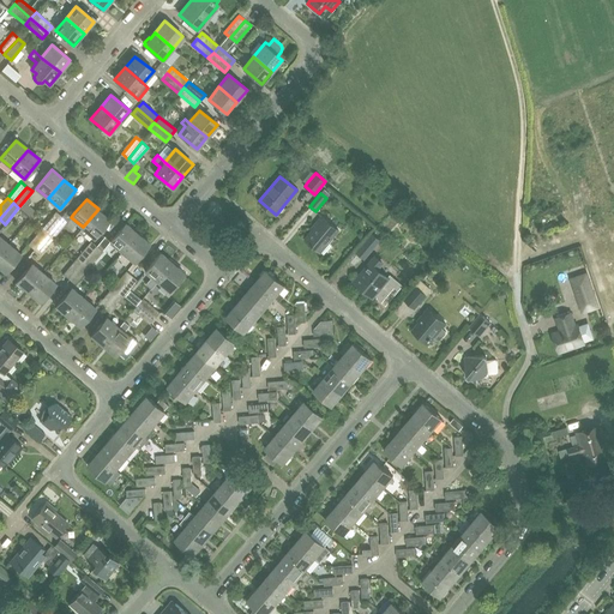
[(61,216),(68,222),(71,217),(74,212),(70,208),(61,216)]
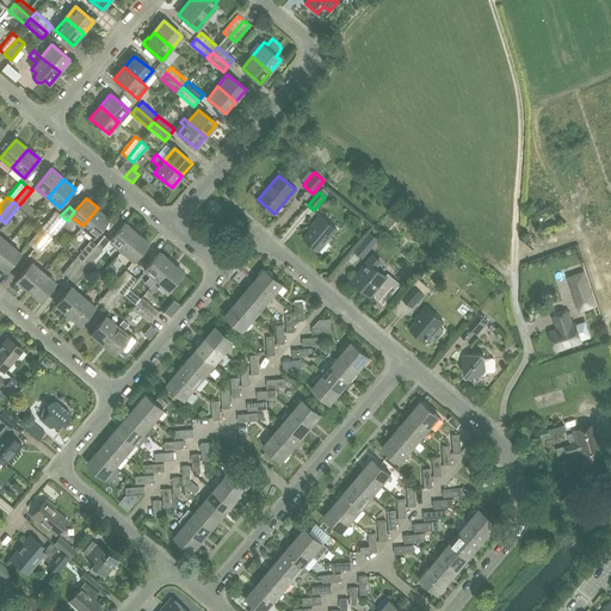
[(82,235),(87,230),(94,236),(110,218),(98,208),(82,226),(79,230),(82,235)]
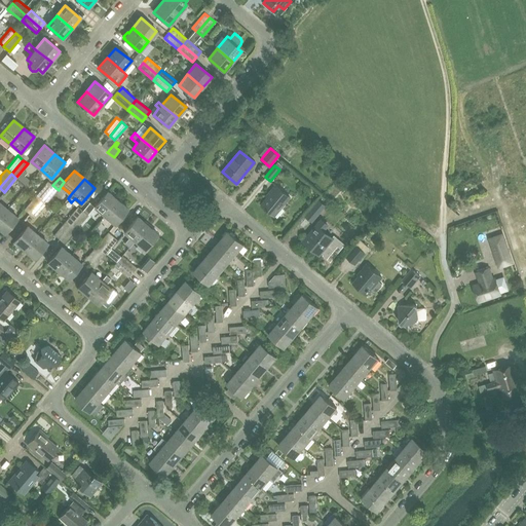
[(36,195),(41,199),(52,185),(48,181),(36,195)]
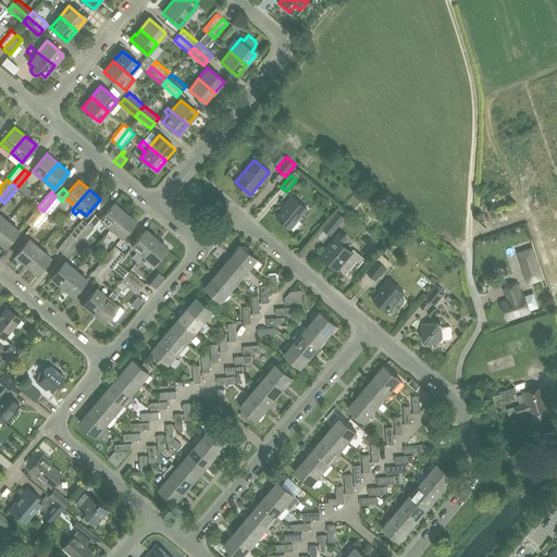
[(49,215),(62,201),(56,196),(44,211),(49,215)]
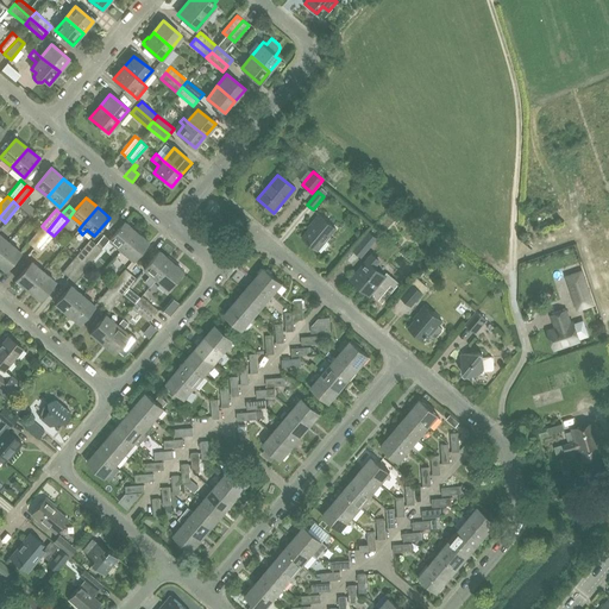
[(302,237),(318,250),(336,228),(319,214),(312,223),(313,224),(303,237),(302,237)]
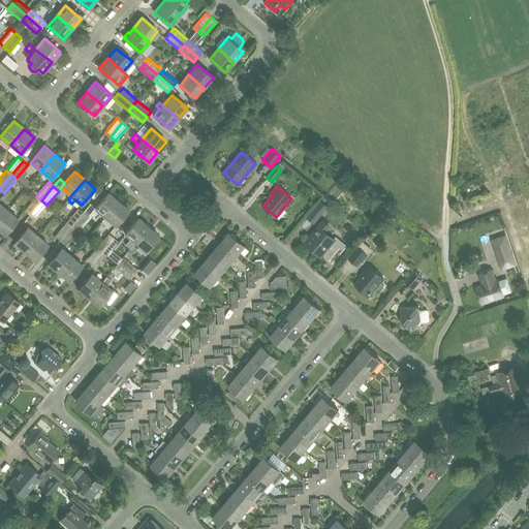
[(95,208),(105,217),(119,200),(109,192),(95,208)]
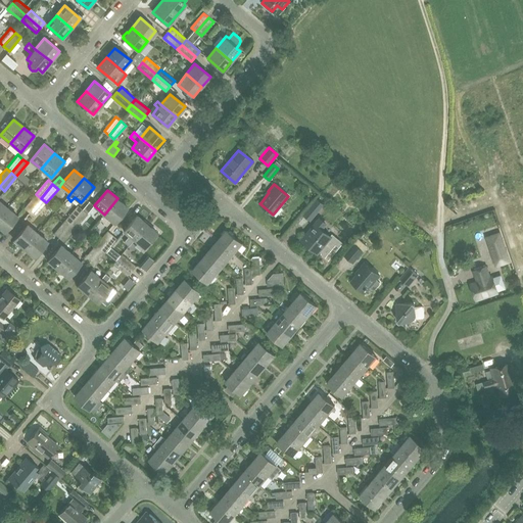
[(24,207),(29,212),(41,198),(36,194),(24,207)]
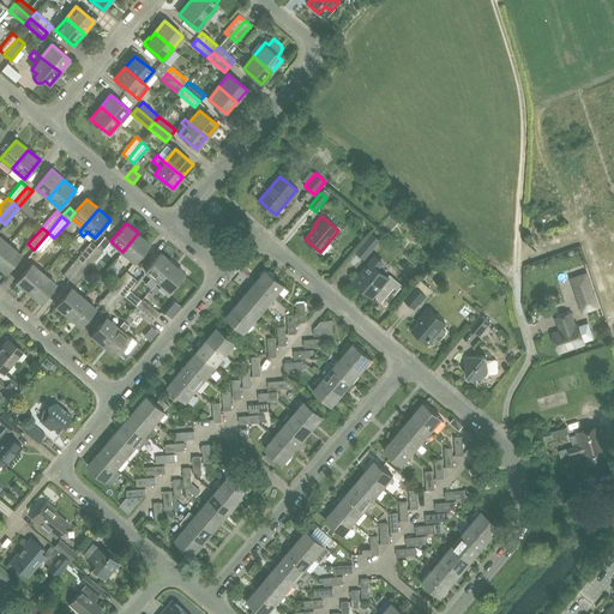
[(54,238),(48,233),(34,250),(40,254),(54,238)]
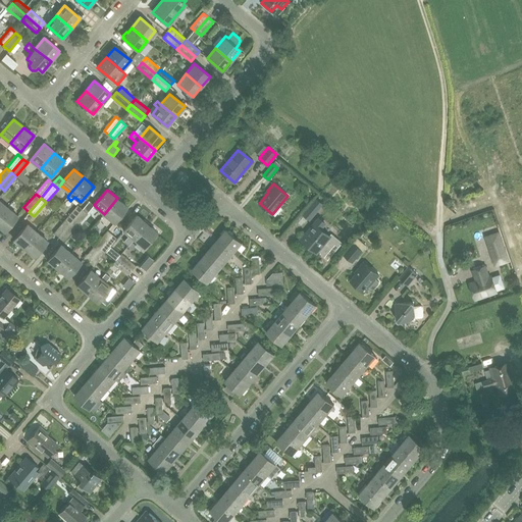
[(117,198),(104,214),(114,222),(127,207),(117,198)]
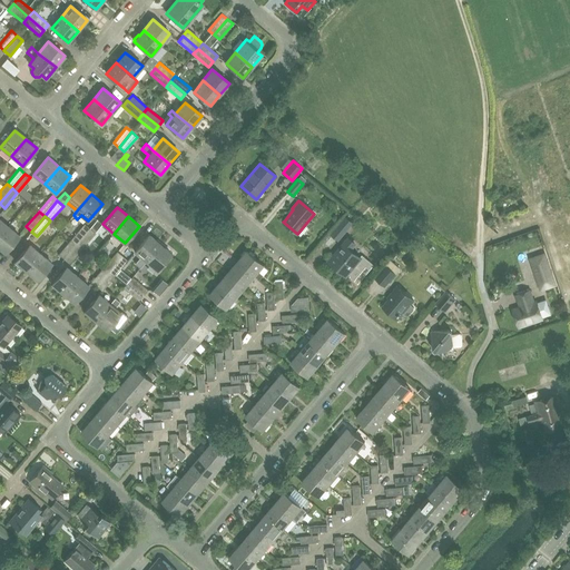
[(331,234),(338,239),(352,223),(345,217),(331,234)]
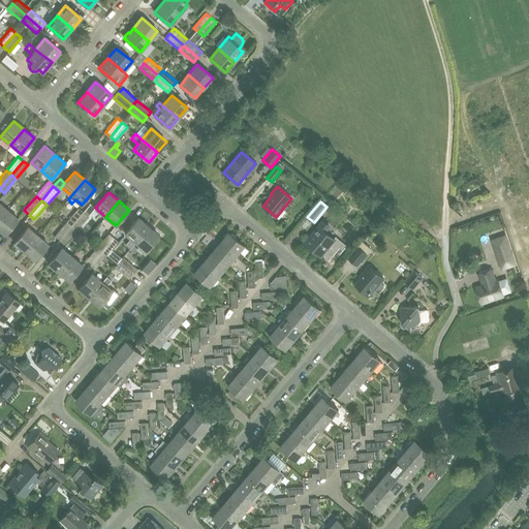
[(66,222),(71,226),(84,212),(79,208),(66,222)]
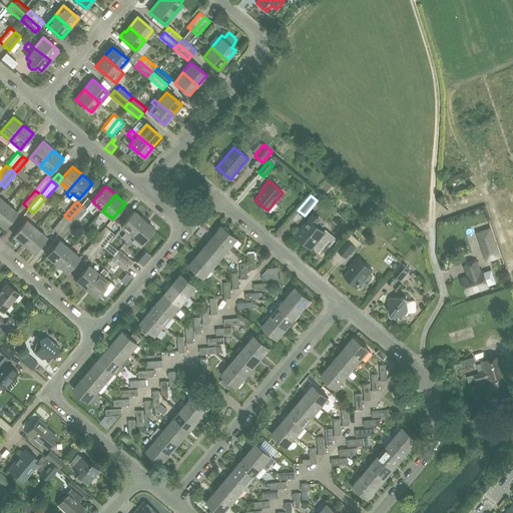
[(17,212),(7,203),(0,211),(0,223),(4,227),(17,212)]
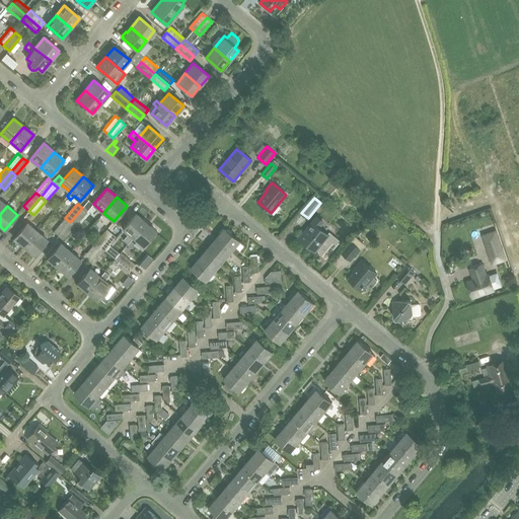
[(75,226),(78,223),(87,212),(82,208),(70,222),(75,226)]
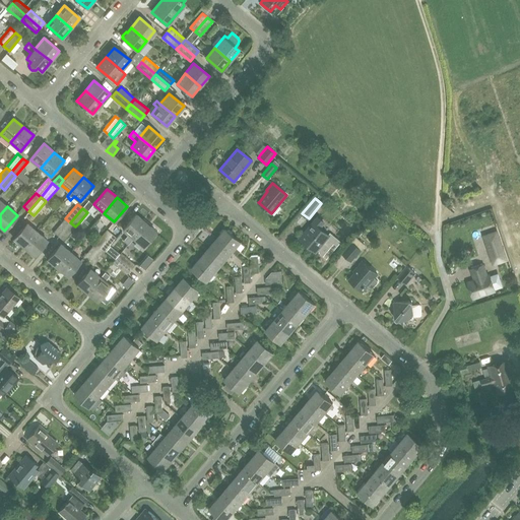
[(128,234),(123,241),(127,244),(133,238),(146,222),(136,213),(123,230),(128,234)]
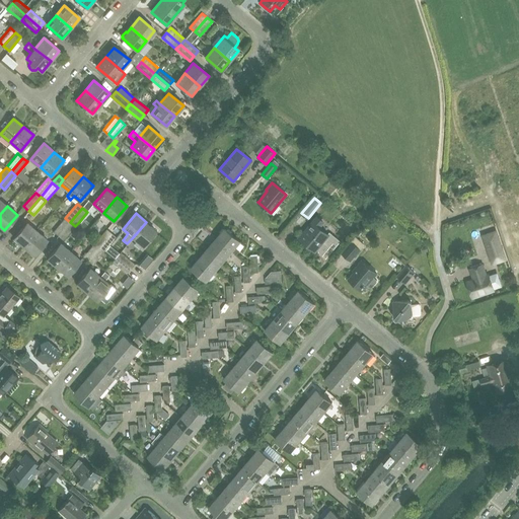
[(317,217),(300,237),(315,250),(316,249),(318,250),(317,251),(321,255),(332,242),(335,240),(328,235),(326,234),(318,227),(322,222),(317,217)]
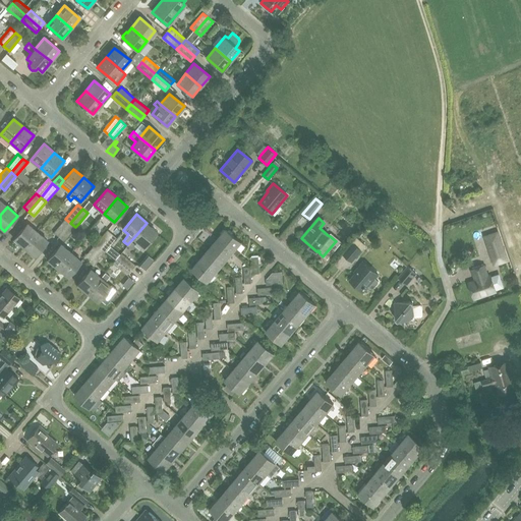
[(53,233),(58,237),(70,223),(65,219),(53,233)]
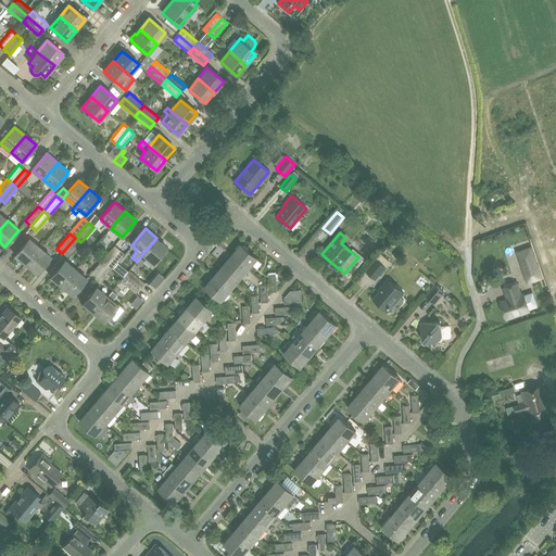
[(25,264),(39,248),(28,238),(14,255),(25,264)]
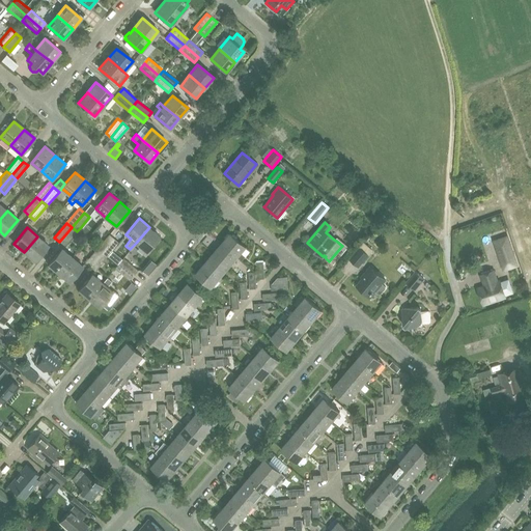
[(77,231),(72,227),(59,242),(64,246),(77,231)]
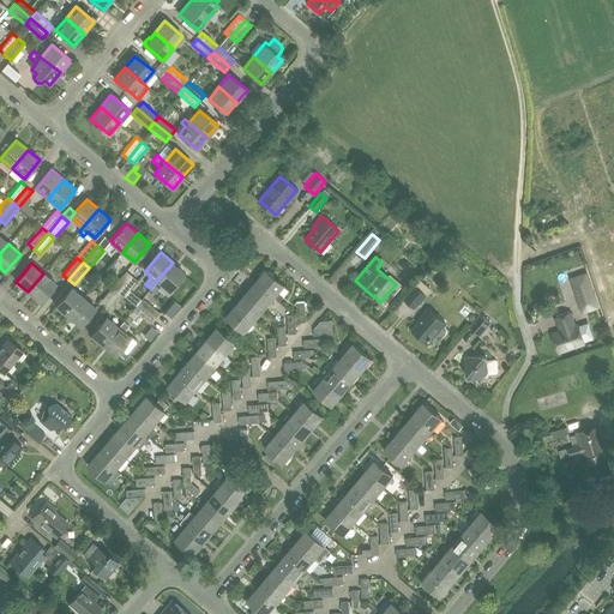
[(173,263),(157,281),(169,292),(185,274),(173,263)]
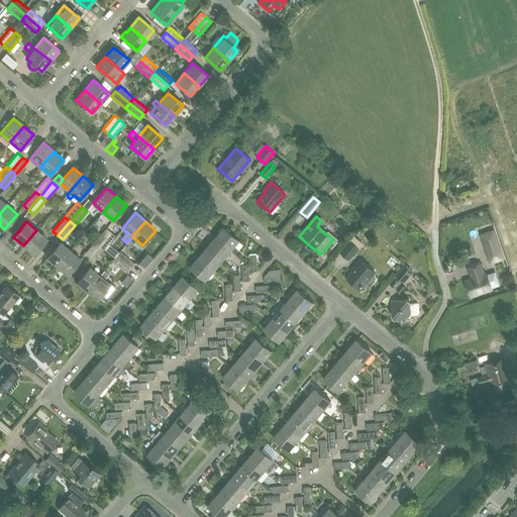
[(99,246),(111,232),(106,227),(94,241),(99,246)]
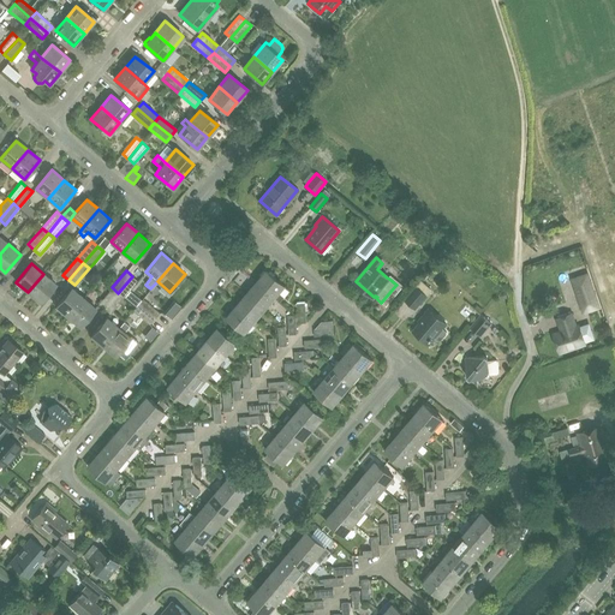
[(266,270),(256,282),(275,298),(285,286),(266,270)]
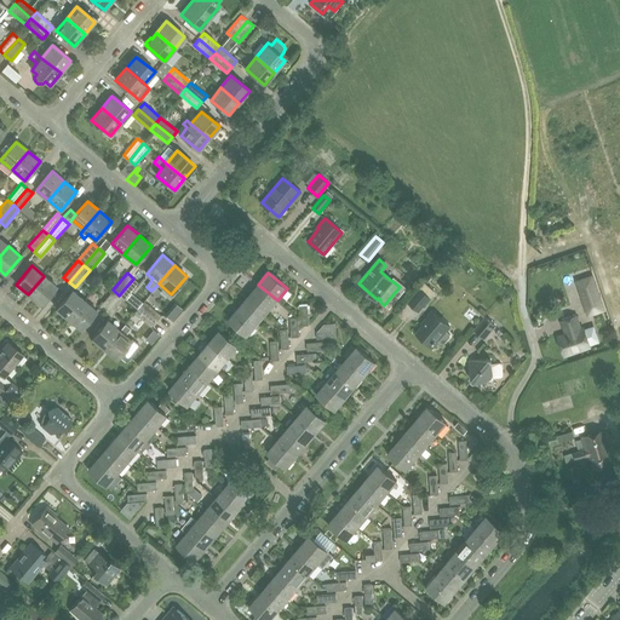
[(56,286),(44,276),(28,294),(40,305),(56,286)]
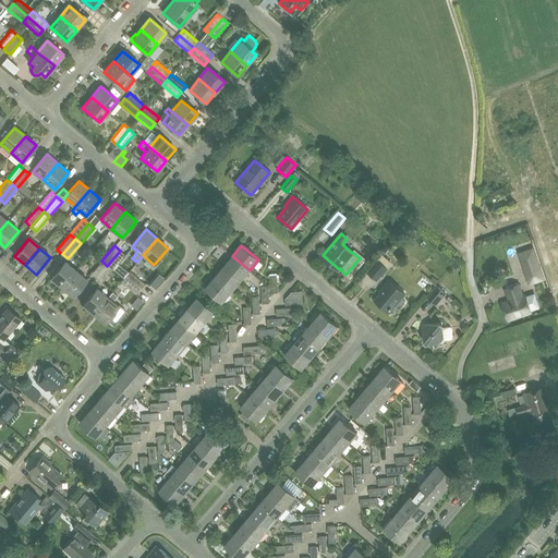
[(533,249),(521,253),(525,266),(537,262),(533,249)]
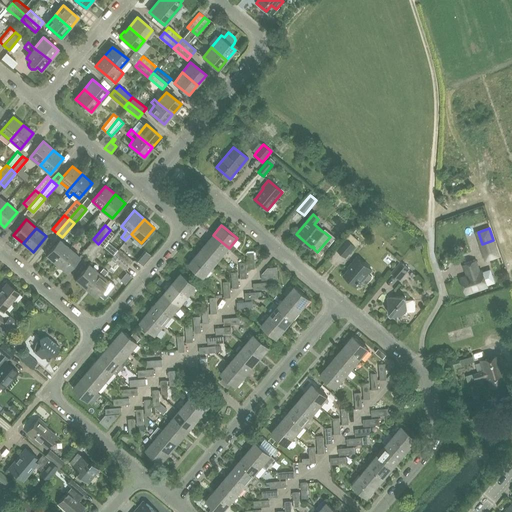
[(110,230),(98,244),(103,248),(115,234),(110,230)]
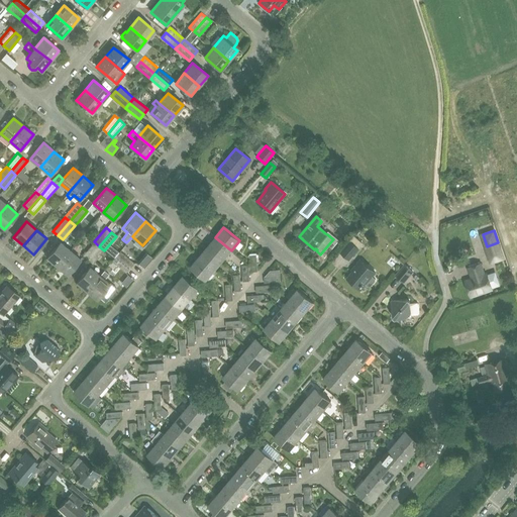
[(231,250),(215,237),(207,246),(222,261),(231,250)]
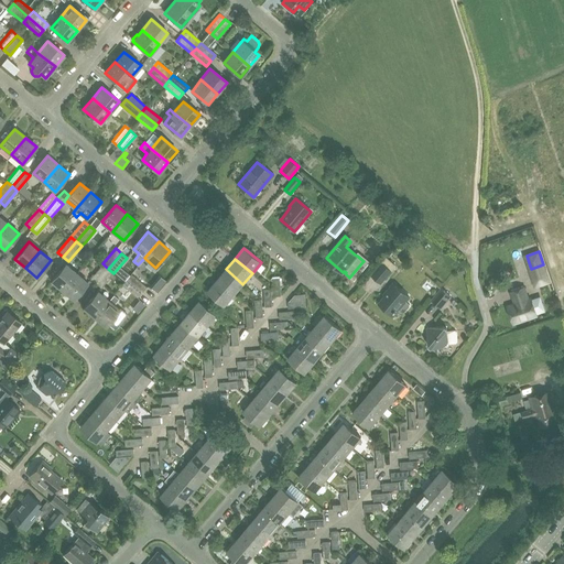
[(89,279),(95,283),(108,269),(102,263),(89,279)]
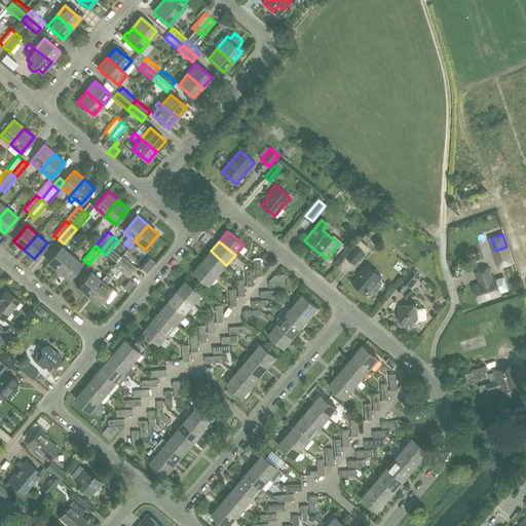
[(346,257),(354,264),(365,253),(355,246),(346,257)]
